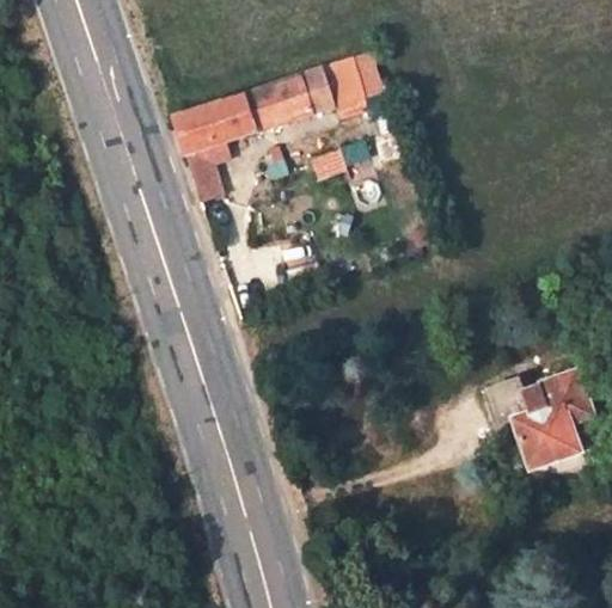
[(258,87),(270,123),(350,96),(340,61),(258,87)]
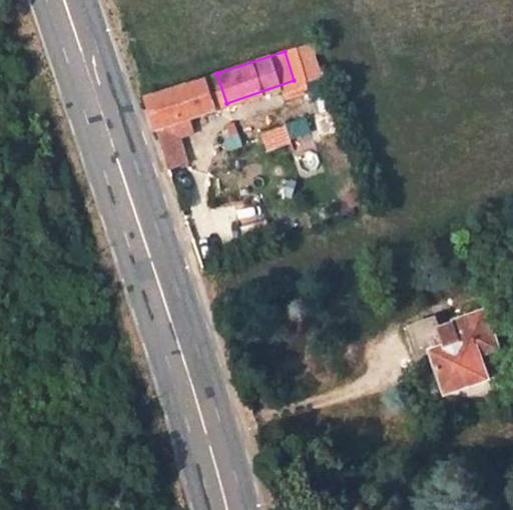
[(215,107),(226,103),(216,73),(205,76),(215,107)]
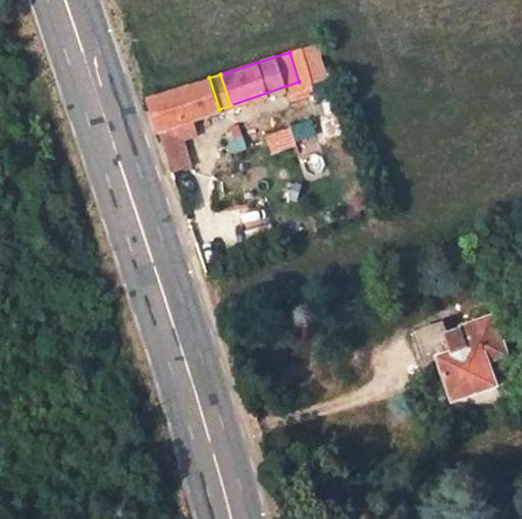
[(149,97),(158,130),(219,109),(209,78),(149,97)]
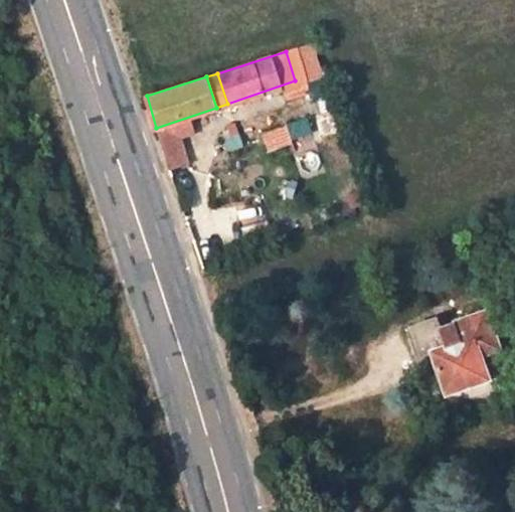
[(267,145),(290,139),(286,125),(263,131),(267,145)]
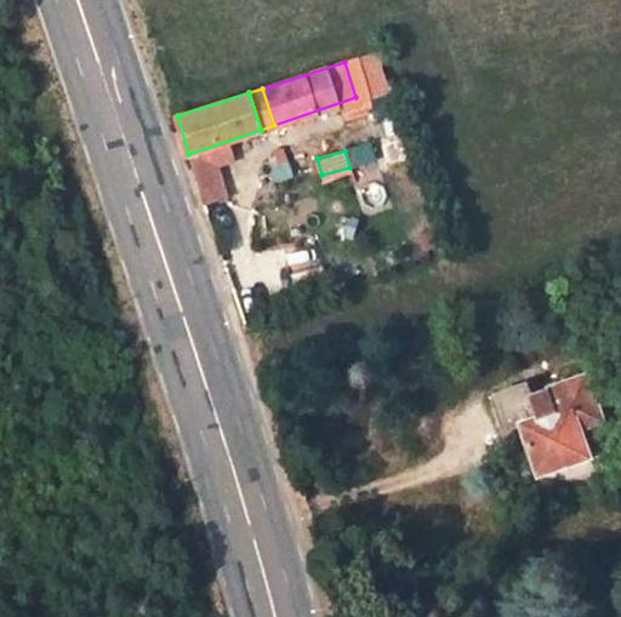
[(581,293),(575,296),(580,312),(586,310),(581,293)]
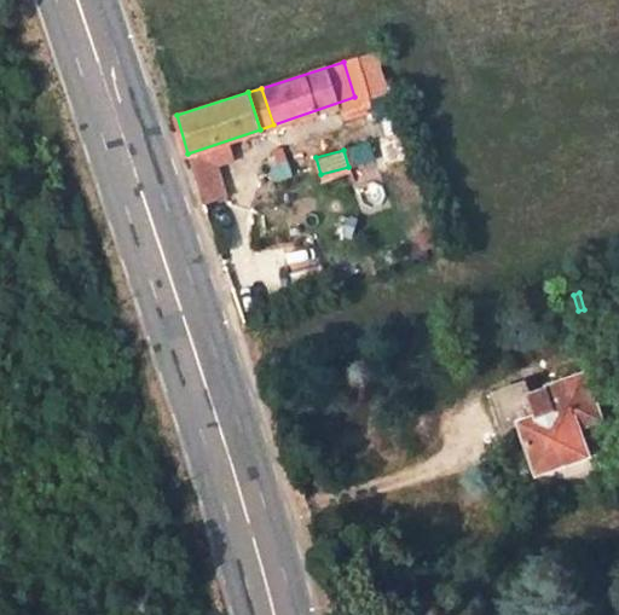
[(577,427),(602,418),(586,372),(543,387),(539,376),(491,393),(502,428),(518,423),(536,471),(588,457),(577,427)]
